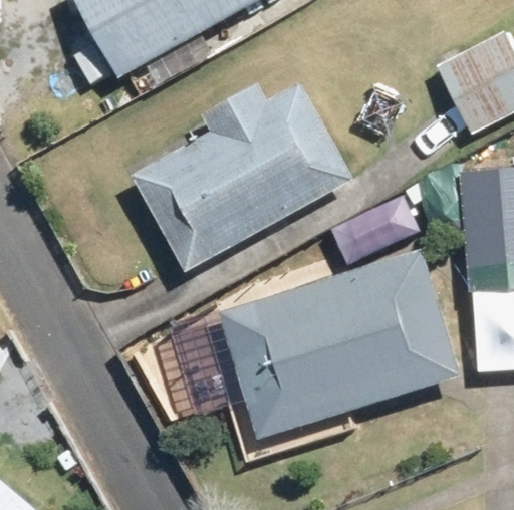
[(71,0),(112,73),(244,0),(71,0)]
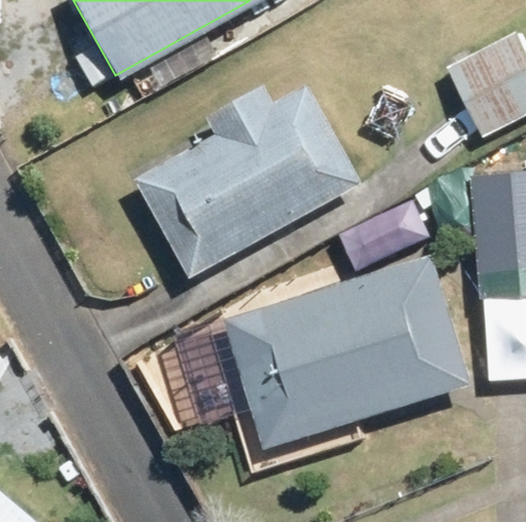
[(455,63),(497,133),(525,115),(525,61),(509,32),(455,63)]
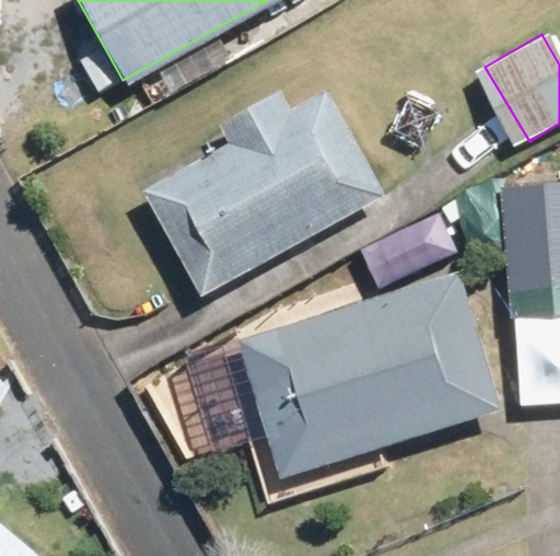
[(149,192),(202,293),(386,198),(333,96),(149,192)]
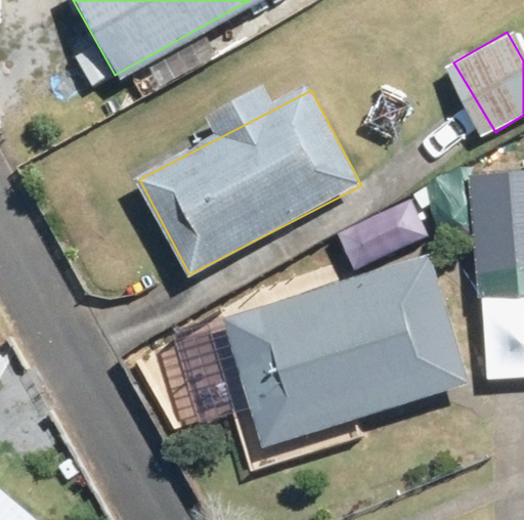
[(523,296),(523,165),(468,169),(476,299),(523,296)]
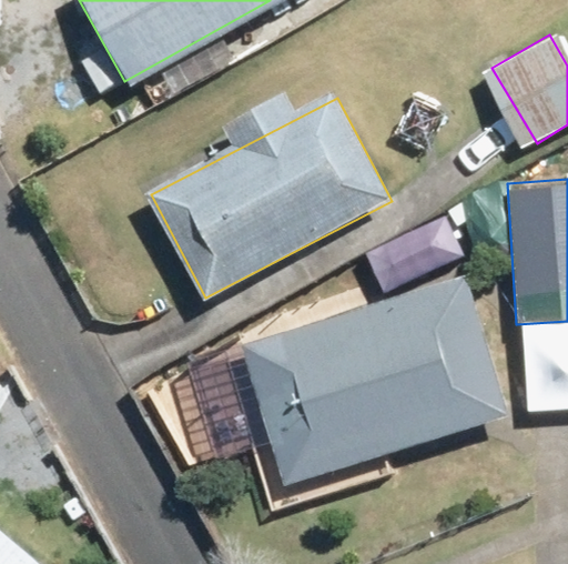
[(240,341),(285,485),(514,414),(469,270),(240,341)]
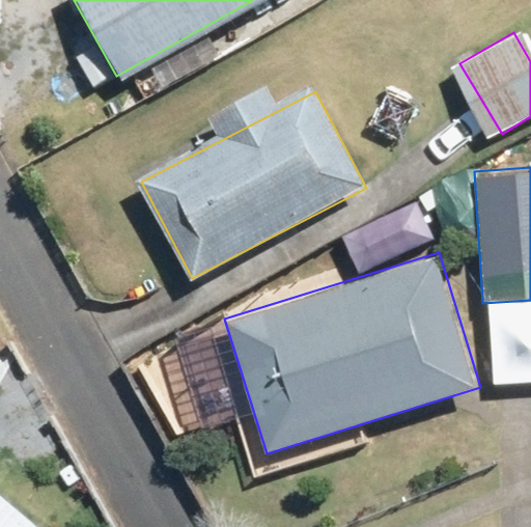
[(0,526),(24,526),(22,525),(28,520),(0,492),(0,526)]
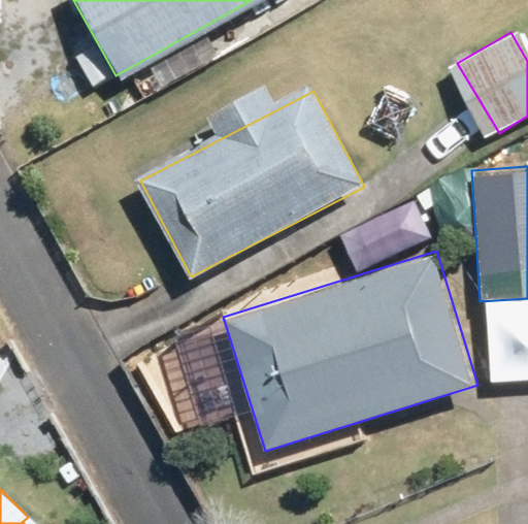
All buildings are outlined.
